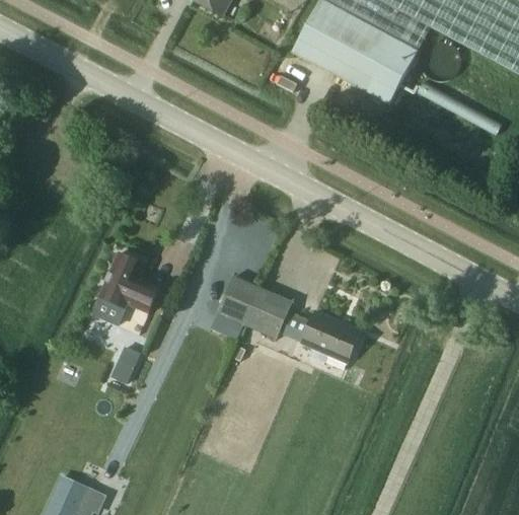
[(197,0),(222,14),(229,0),(197,0)]
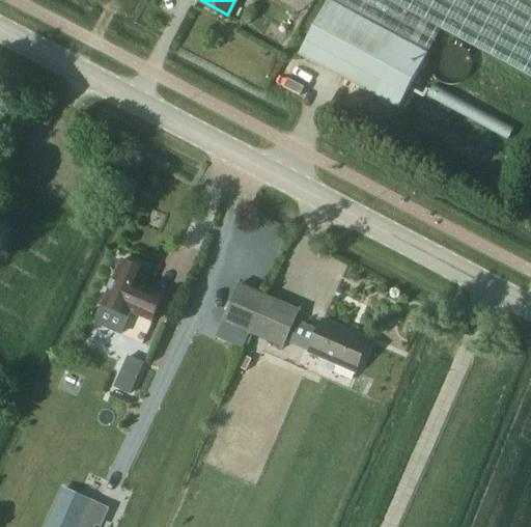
[(327,0),(299,53),(397,106),(426,51),(332,0),(327,0)]
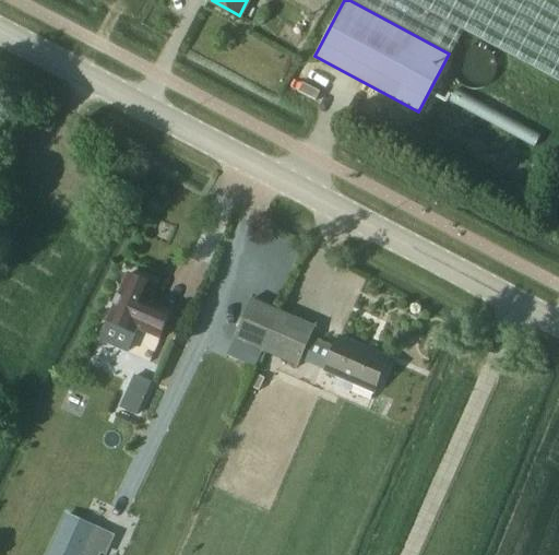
[(349,0),(449,54),(463,28),(558,80),(558,0),(349,0)]
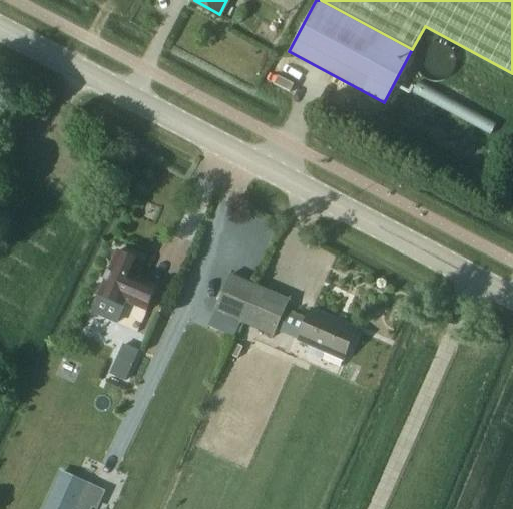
[(142,260),(117,248),(97,293),(123,304),(125,300),(146,309),(157,283),(137,274),(142,260)]
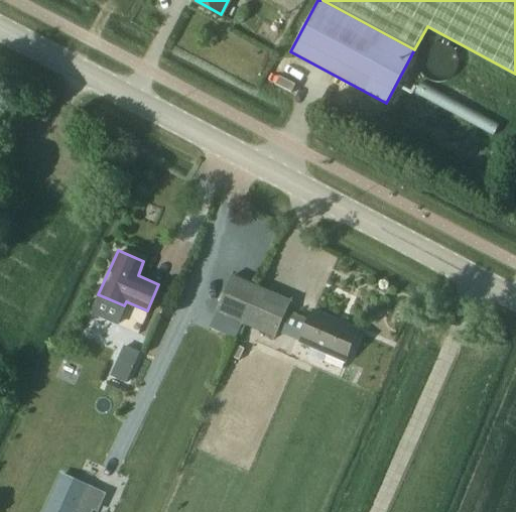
[(261,286),(232,273),(216,308),(245,322),(261,286)]
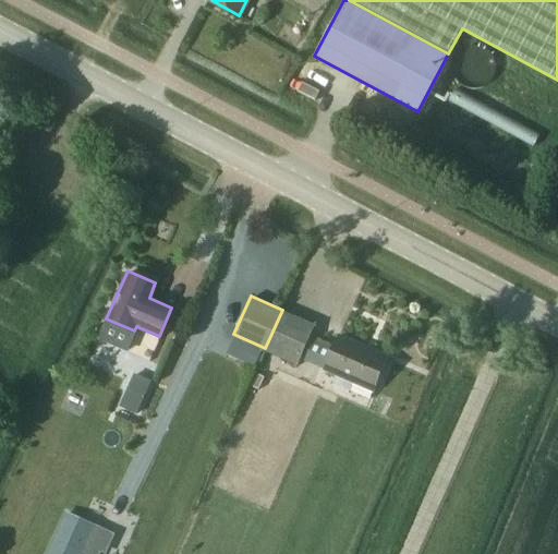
[(282,310),(265,348),(296,362),(313,324),(282,310)]
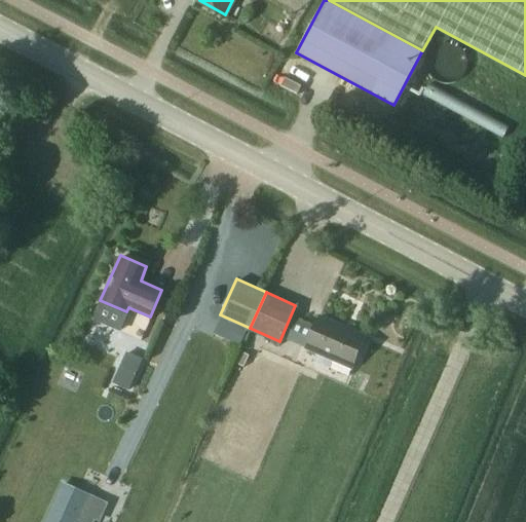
[(313,328),(307,341),(305,346),(351,367),(366,335),(320,314),(313,328)]
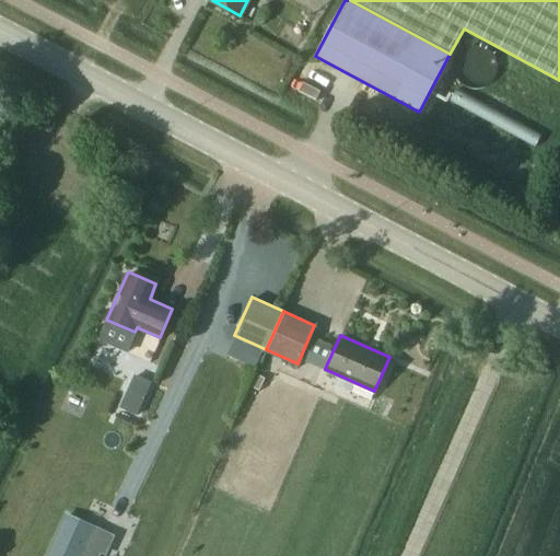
[(150,380),(135,373),(120,406),(136,413),(150,380)]
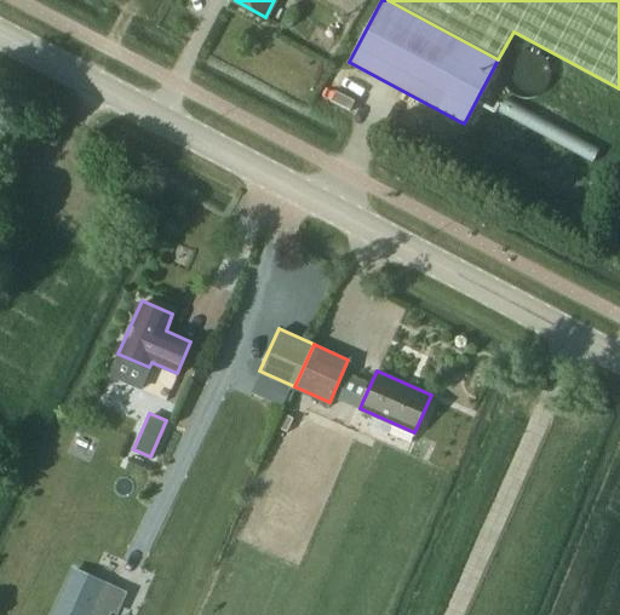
[(74,567),(51,614),(89,614),(96,601),(112,608),(114,609),(122,588),(74,567)]
